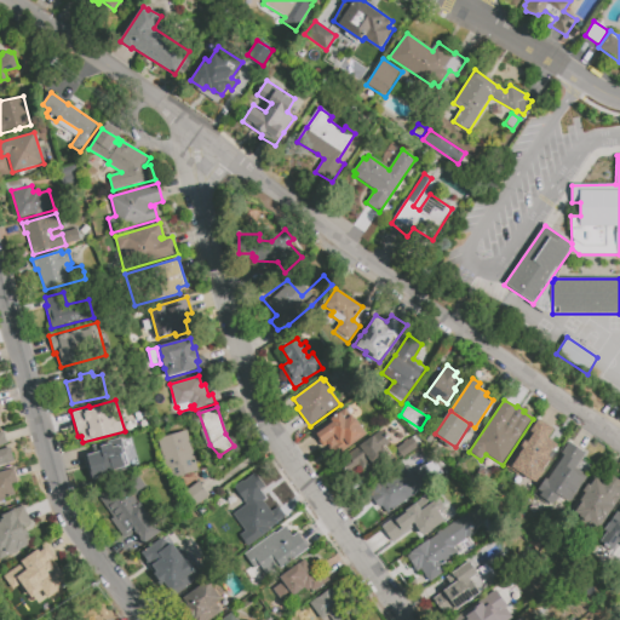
[(367,434),(336,458),(327,445),(323,447),(315,436),(317,434),(315,430),(340,412),(346,419),(351,415),(355,419),(367,434)]
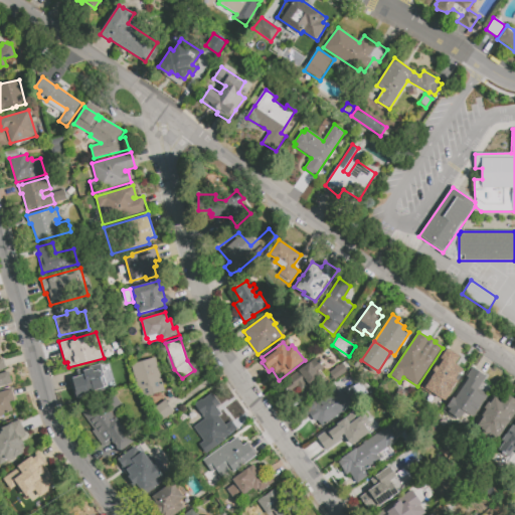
[(448,348),(421,386),(430,393),(432,390),(446,400),(459,382),(457,380),(463,369),(456,364),(461,356),(448,348)]
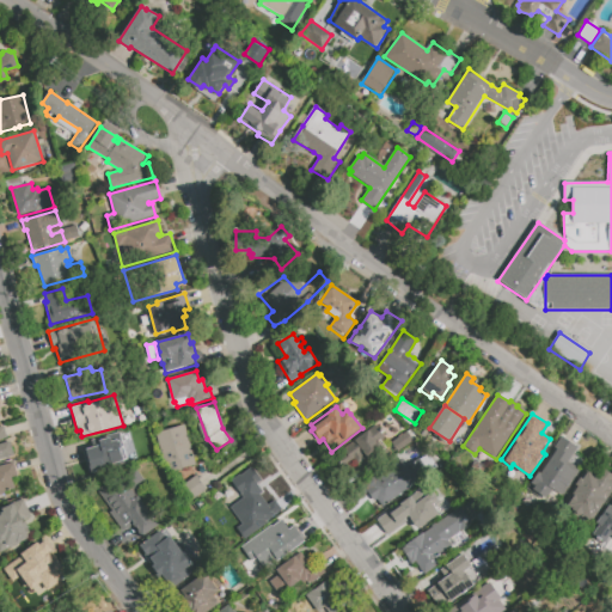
[(155,433),(184,424),(195,464),(166,472),(155,433)]
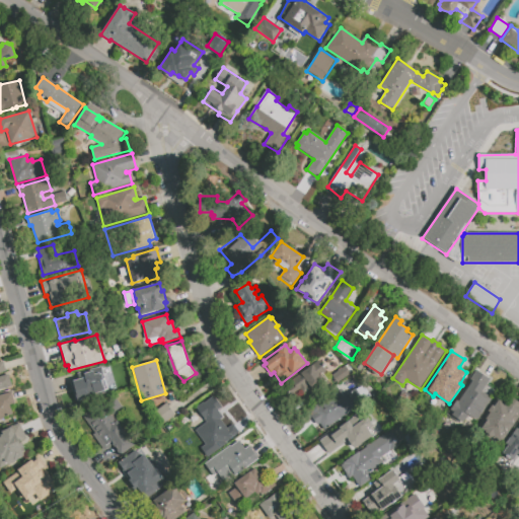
[(3,361),(0,361),(0,388),(11,386),(7,374),(0,375),(0,372),(6,371),(3,361)]
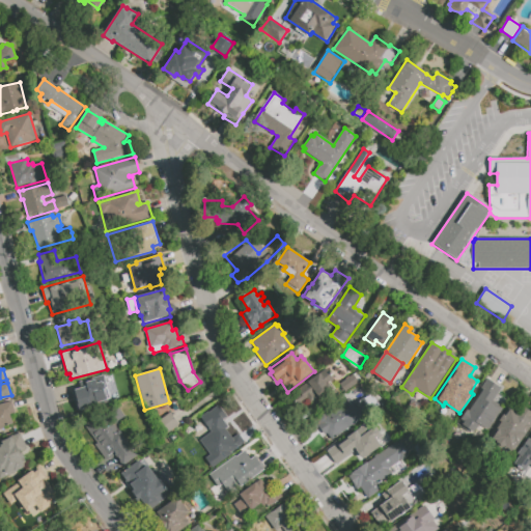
[(327,370),(333,380),(326,384),(328,386),(326,387),(328,390),(316,397),(311,401),(309,398),(298,407),(295,401),(302,397),(298,390),(327,370)]
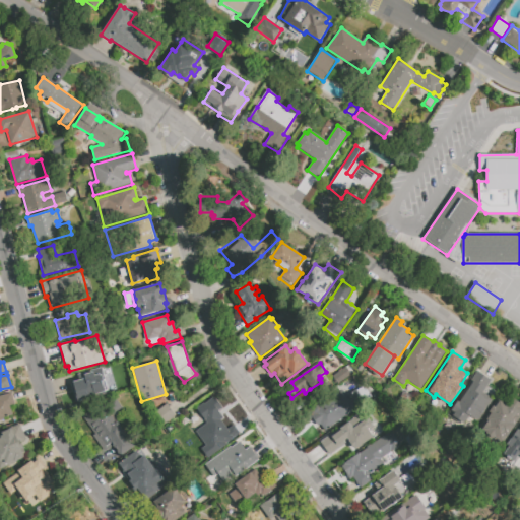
[(330,376),(337,384),(349,375),(343,367),(330,376)]
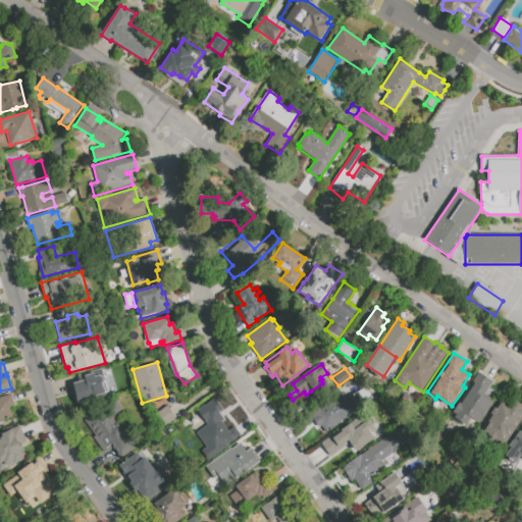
[(77,376),(101,369),(105,381),(109,390),(92,397),(92,400),(77,404),(72,383),(79,382),(77,376)]
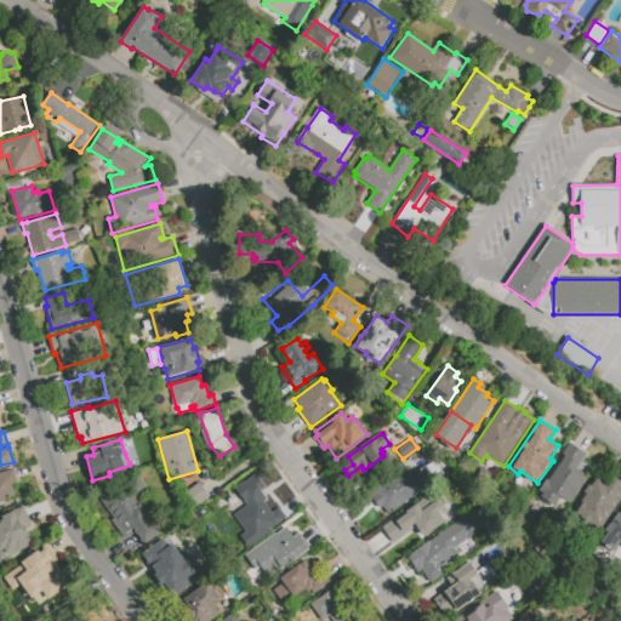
[(536,495),(565,450),(584,462),(579,469),(590,476),(573,502),(563,496),(554,508),(536,495)]
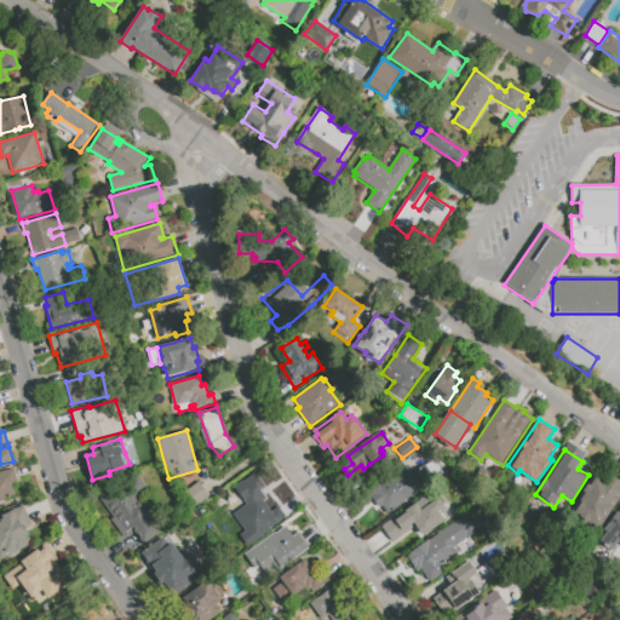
[(437,478),(390,512),(383,503),(379,505),(373,497),(374,494),(371,488),(380,481),(383,483),(409,464),(415,471),(426,464),(437,478)]
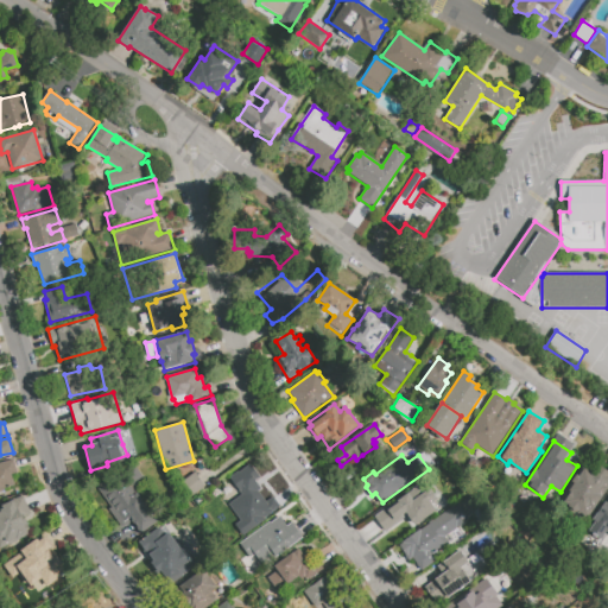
[(0,462),(13,458),(17,474),(12,475),(14,485),(4,488),(5,491),(0,492),(0,462)]
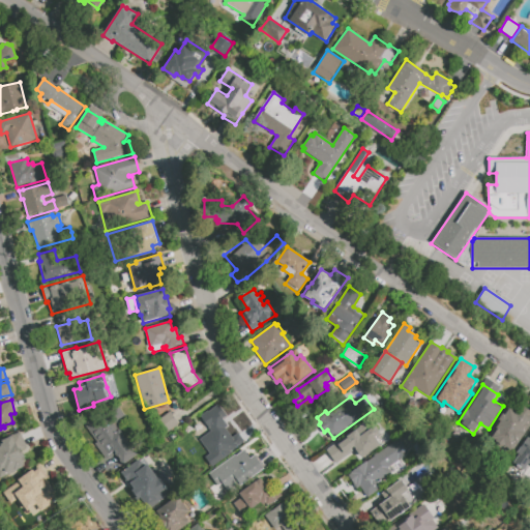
[(218,405),(227,416),(224,419),(228,427),(226,428),(229,432),(233,437),(237,434),(243,442),(230,452),(224,459),(212,467),(204,458),(210,453),(200,440),(211,432),(201,416),(218,405)]
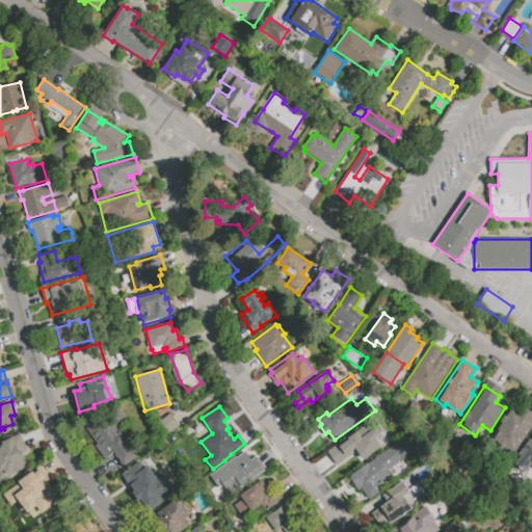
[(118,407),(126,418),(116,425),(138,455),(124,467),(116,456),(107,461),(95,445),(98,444),(84,426),(118,407)]
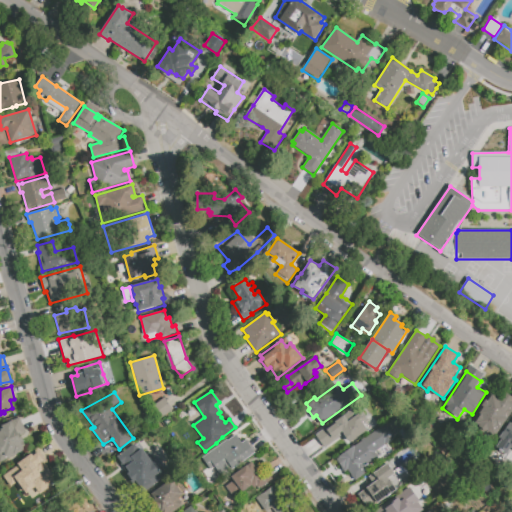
[(511,399),(511,411),(500,431),(498,429),(495,435),(488,431),(487,433),(477,428),(478,425),(475,423),(480,414),(479,414),(483,407),(481,406),(485,399),(488,401),(492,394),(501,399),(504,394),(511,399)]
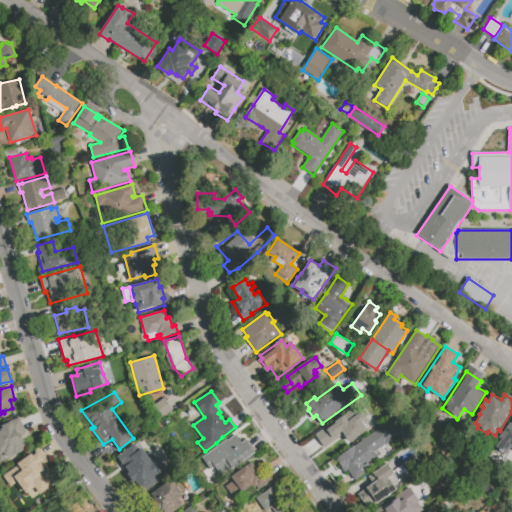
[(164,398),(173,410),(161,418),(153,406),(164,398)]
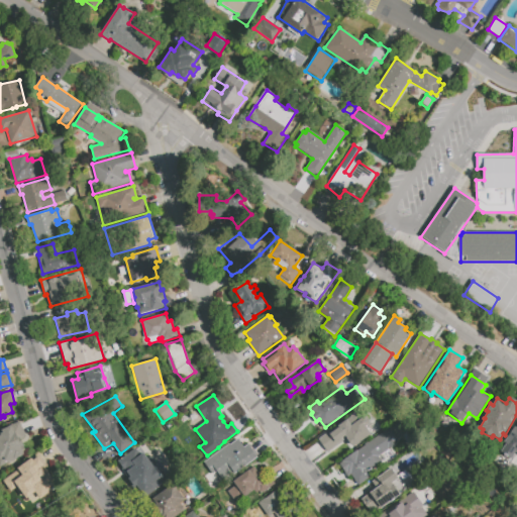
[(346,419),(351,425),(365,416),(370,423),(366,427),(371,435),(350,450),(343,440),(327,452),(317,438),(328,431),(330,433),(339,427),(337,426),(346,419)]
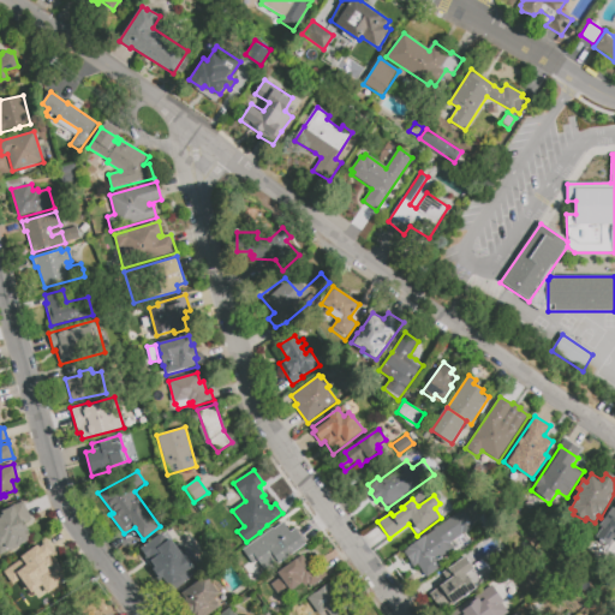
[(614,500),(599,523),(602,525),(596,535),(608,543),(613,537),(614,538),(614,500)]
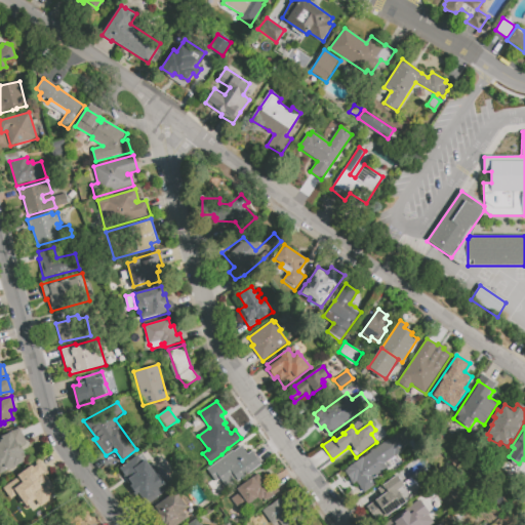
[(19,428),(0,436),(0,473),(27,460),(21,446),(27,443),(19,428)]
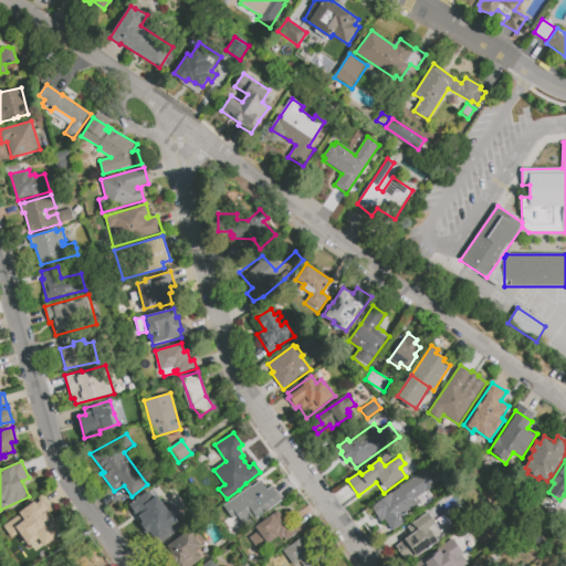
[(426,468),(438,484),(415,501),(419,506),(404,517),(406,522),(392,532),(384,520),(381,522),(371,509),(374,506),(374,505),(390,493),(391,494),(399,488),(398,486),(402,483),(404,484),(426,468)]
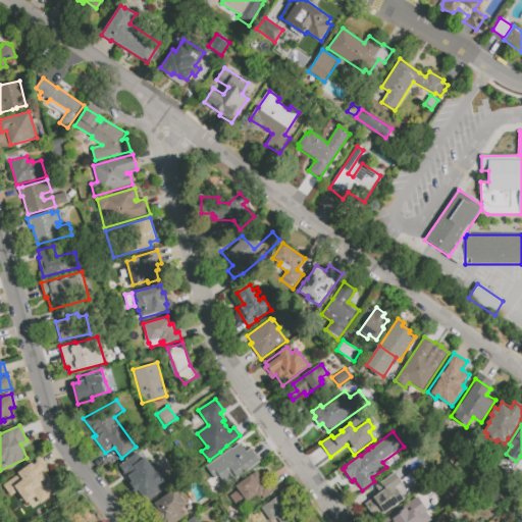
[(231,448),(231,449),(240,444),(246,452),(251,448),(261,461),(226,486),(218,475),(214,479),(205,467),(231,448)]
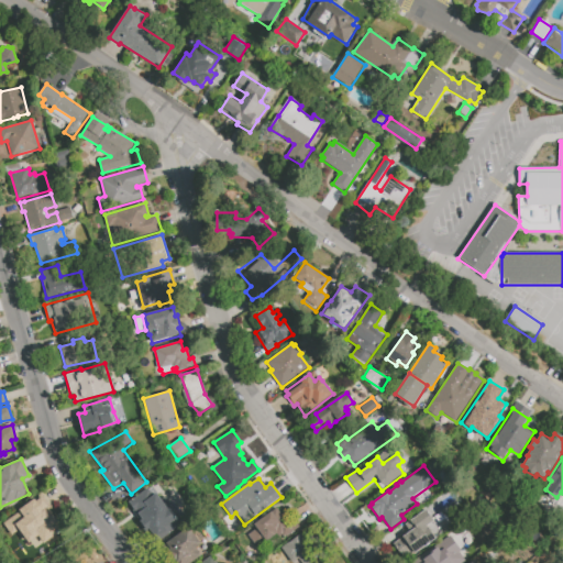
[(128,503),(147,488),(153,496),(156,493),(174,517),(176,516),(181,523),(154,543),(138,521),(140,519),(128,503)]
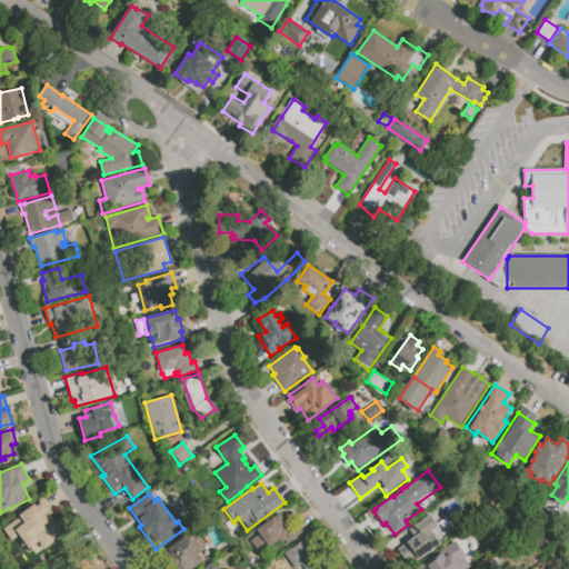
[(35,505),(36,508),(42,503),(49,511),(45,516),(49,522),(52,520),(65,535),(45,550),(39,542),(29,549),(19,536),(11,541),(2,529),(35,505)]
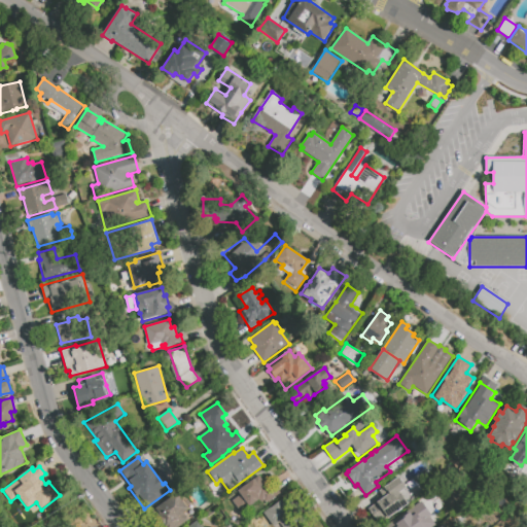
[(258,476),(266,486),(272,482),(280,493),(266,503),(264,500),(260,502),(258,499),(241,513),(233,501),(241,495),(238,491),(258,476)]
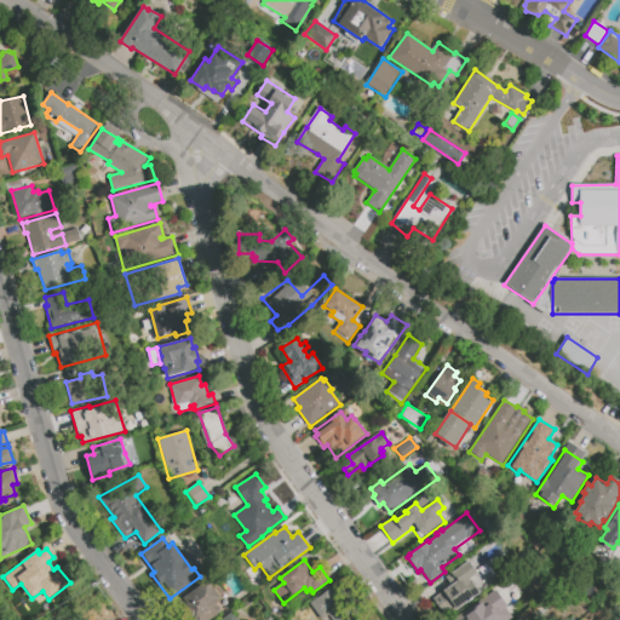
[(481,593),(447,616),(432,597),(452,584),(446,577),(469,562),(477,574),(470,579),(481,593)]
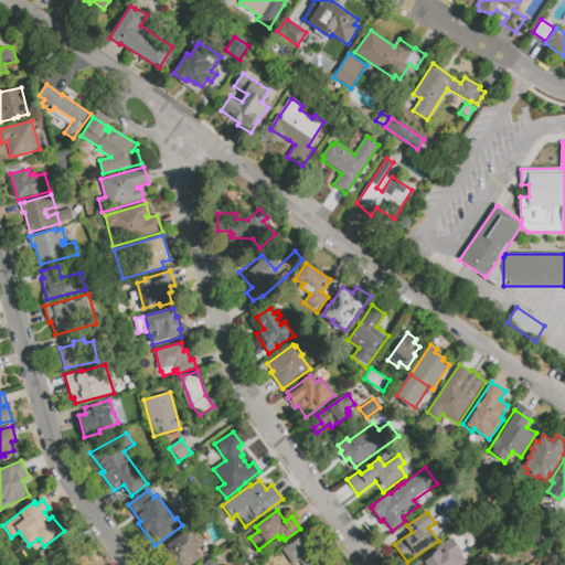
[(163,555),(160,551),(167,546),(190,529),(195,536),(198,535),(204,543),(202,545),(196,550),(201,557),(190,564),(170,564),(168,563),(163,555)]
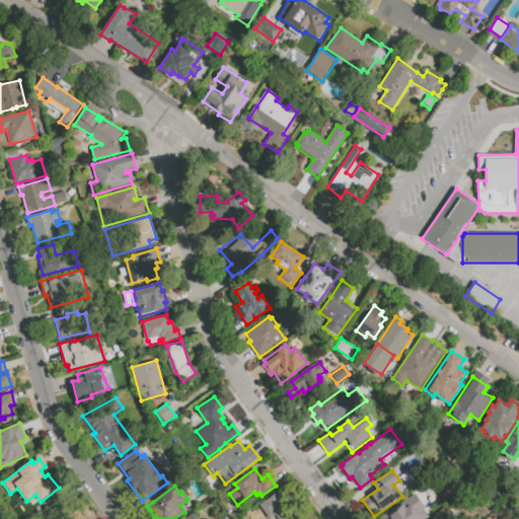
[(269,518),(260,506),(283,489),(299,511),(287,518),(278,518),(275,515),(269,518)]
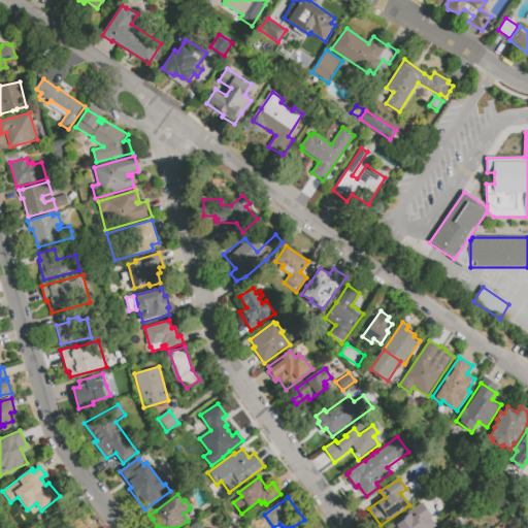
[(385,527),(411,508),(422,501),(432,515),(430,517),(435,525),(430,527),(385,527)]
